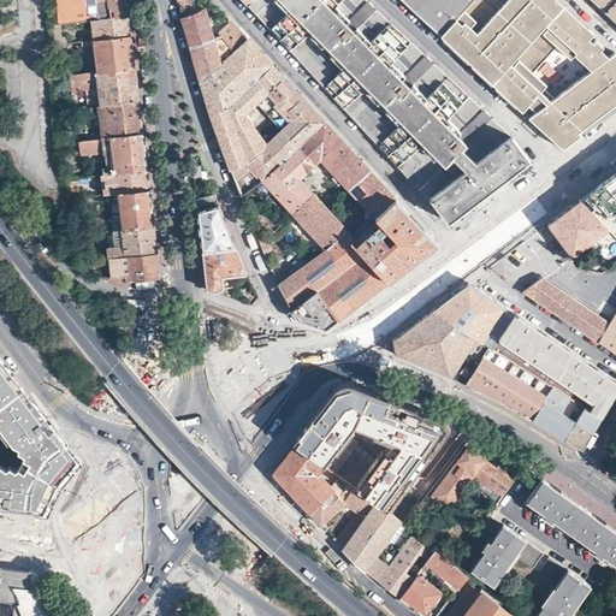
[(57,0),(58,24),(59,24),(92,21),(128,16),(125,0),(57,0)]
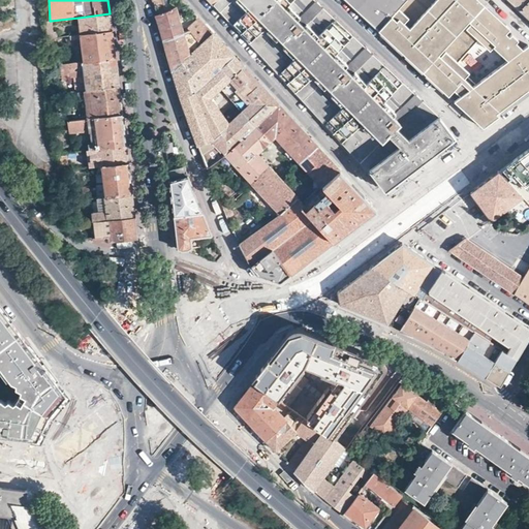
[(180,0),(152,0),(154,3),(156,14),(163,12),(164,11),(173,7),(180,0)]
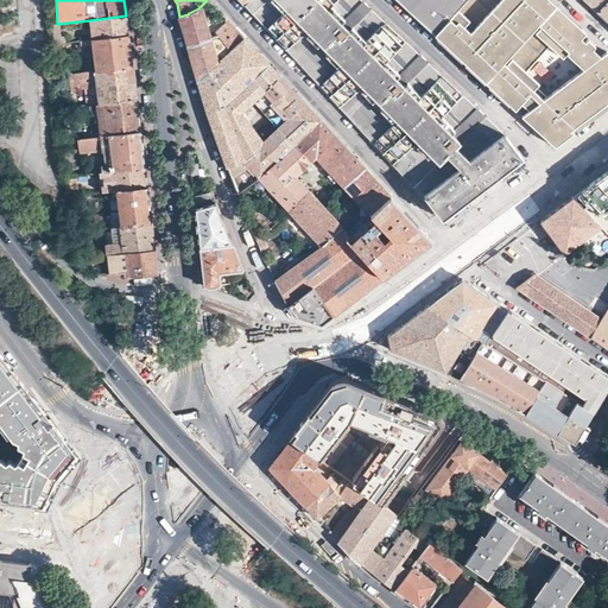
[(217,7),(209,0),(207,0),(198,8),(189,13),(188,14),(179,17),(184,30),(189,46),(215,33),(215,32),(209,33),(204,12),(217,7)]
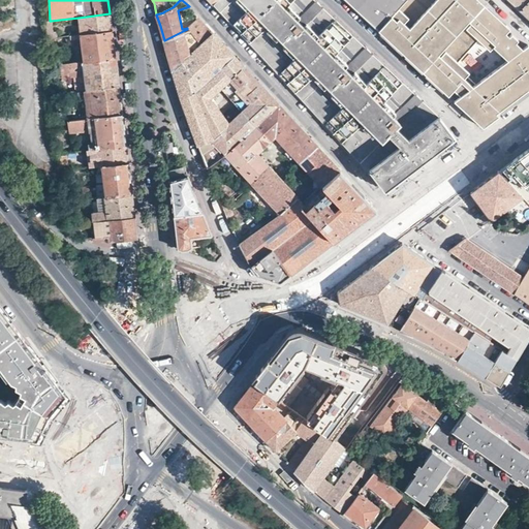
[(217,0),(214,4),(229,21),(242,33),(274,0),(217,0)]
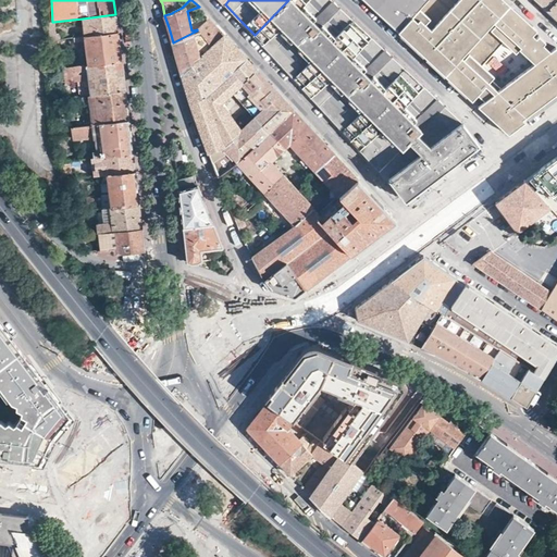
[(332,0),(288,0),(255,35),(300,85),(387,181),(390,180),(397,188),(403,196),(440,169),(477,140),(471,133),(465,124),(459,119),(436,97),(372,37),(368,32),(332,0)]
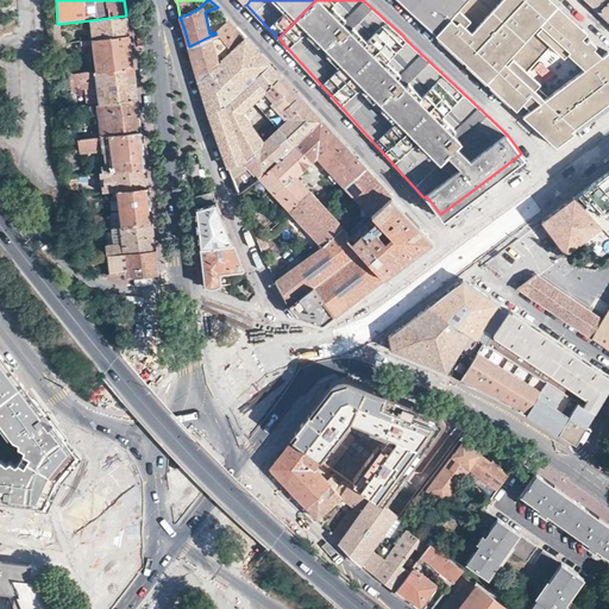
[(399,0),(410,11),(424,24),(428,19),(439,30),(468,0),(399,0)]
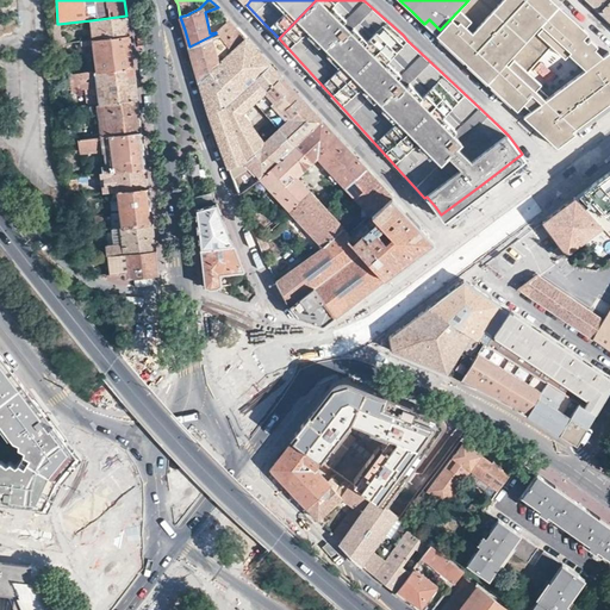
[(468,0),(440,30),(437,33),(447,42),(446,43),(498,93),(502,89),(504,92),(502,95),(516,109),(522,103),(529,109),(522,114),(535,126),(539,125),(556,142),(572,130),(577,126),(577,128),(609,103),(609,104),(609,53),(608,50),(602,55),(593,48),(596,44),(589,37),(586,41),(582,37),(587,31),(561,7),(558,10),(555,7),(558,5),(553,0),(468,0)]
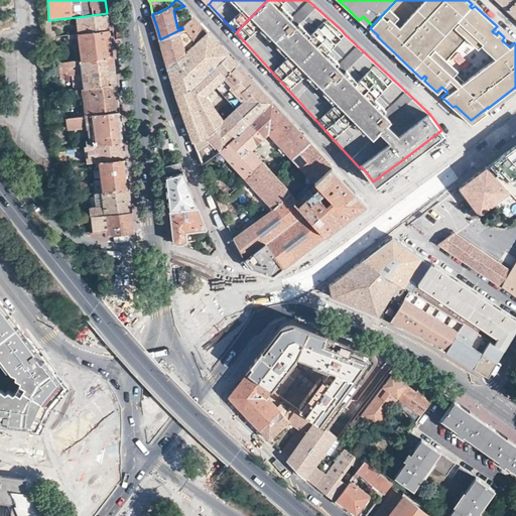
[(515,0),(496,0),(499,2),(507,9),(515,0)]
